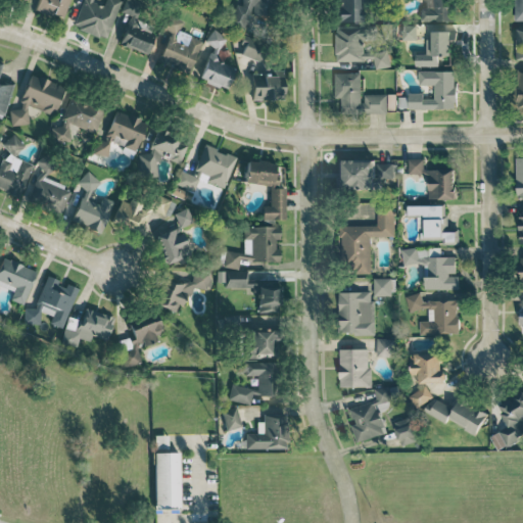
[(39,0),(36,9),(63,18),(69,0),(39,0)]
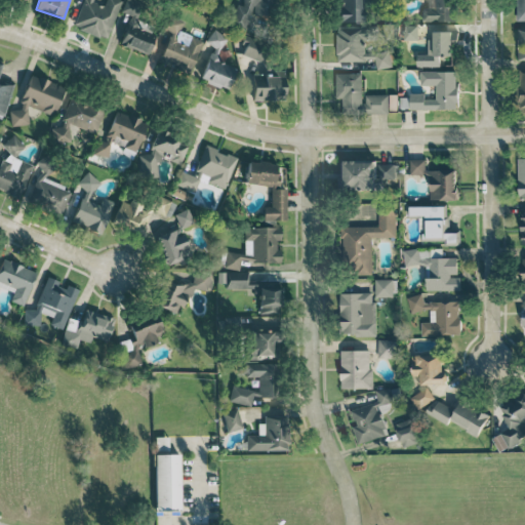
[(121,0),(106,0),(104,5),(94,2),(94,0),(83,0),(74,26),(108,39),(121,0)]
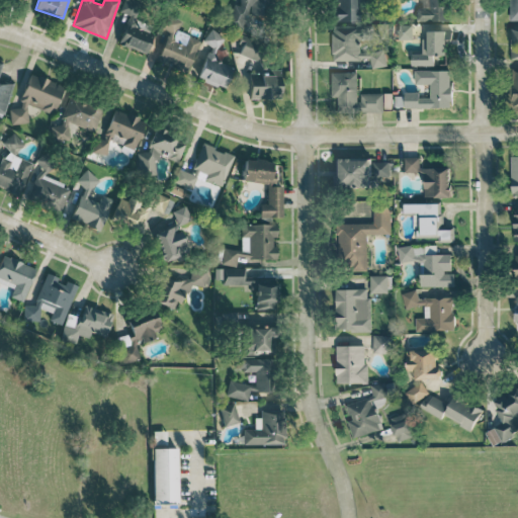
[(146,53),(152,34),(139,30),(148,4),(135,0),(122,0),(119,11),(127,14),(118,44),(146,53)]
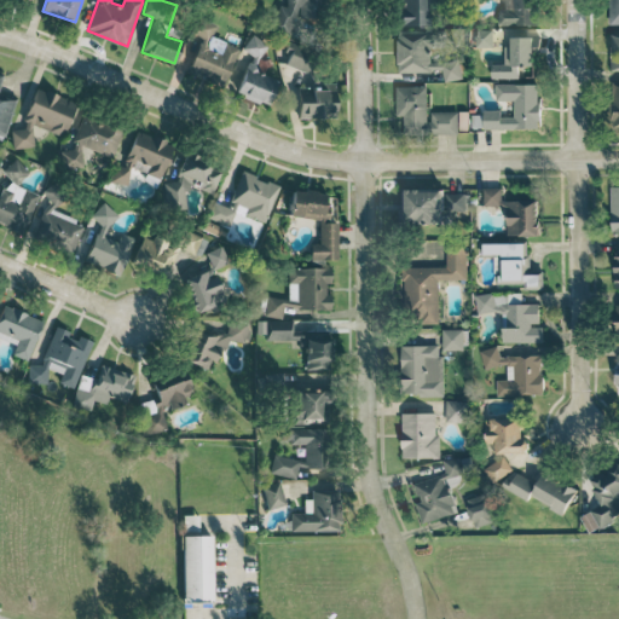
[(325,0),(285,0),(285,6),(275,5),(275,29),(291,30),(293,17),(325,18),(325,0)]
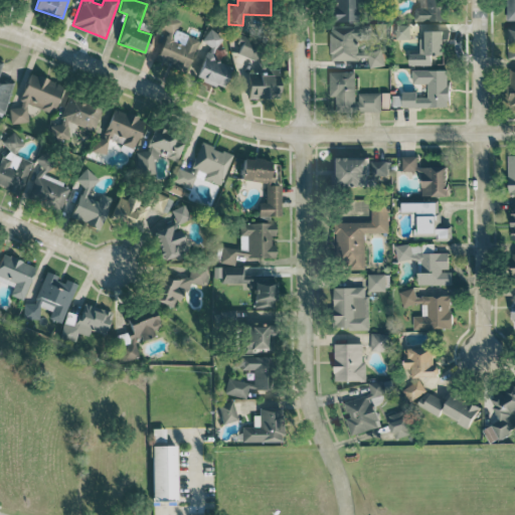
[(331,0),(331,21),(357,21),(357,0),(331,0)]
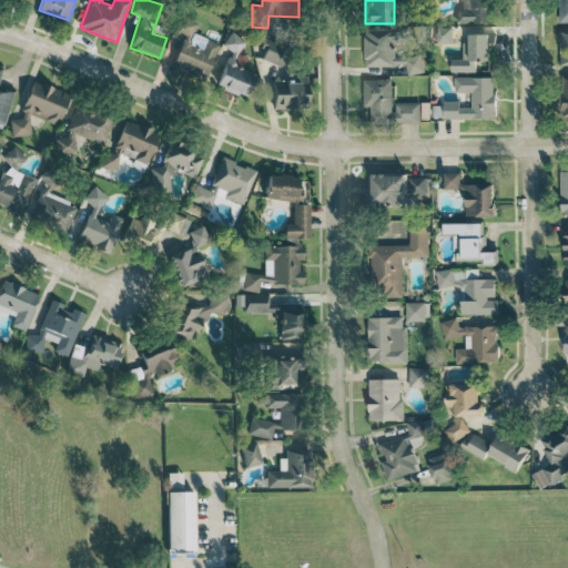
[(492,0),(460,0),(462,22),(493,21),(492,0)]
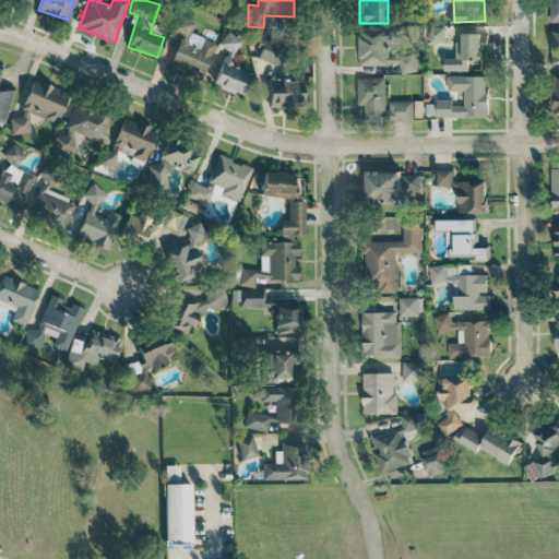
[(558,21),(558,0),(548,0),(549,21),(558,21)]
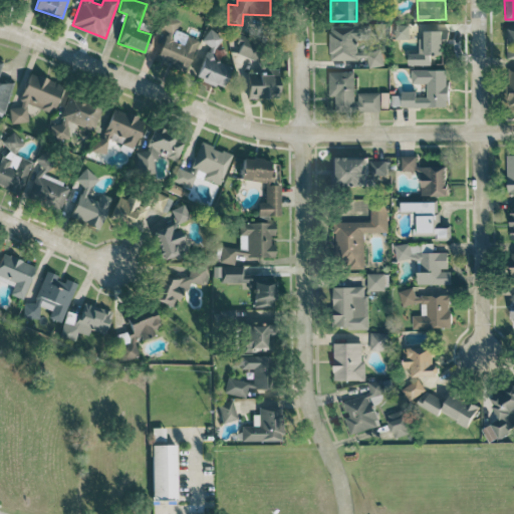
[(176,30),(180,20),(166,14),(159,28),(168,31),(156,59),(185,72),(199,40),(176,30)]
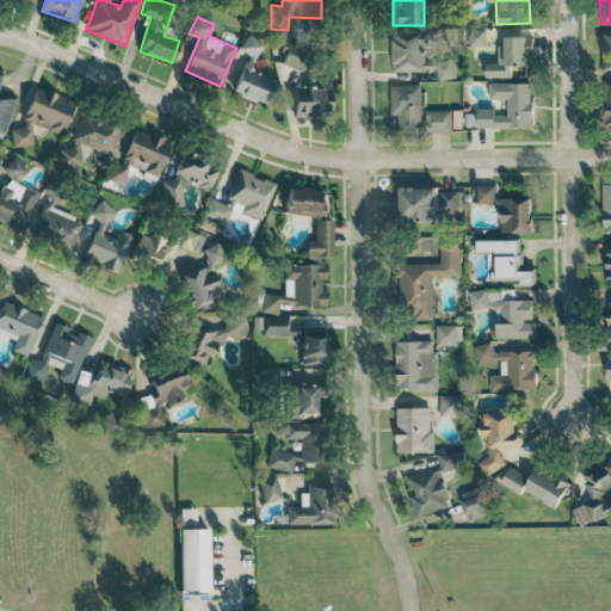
[(393,71),(437,69),(438,78),(455,78),(455,59),(424,60),(424,45),(437,44),(437,29),(392,30),(393,71)]
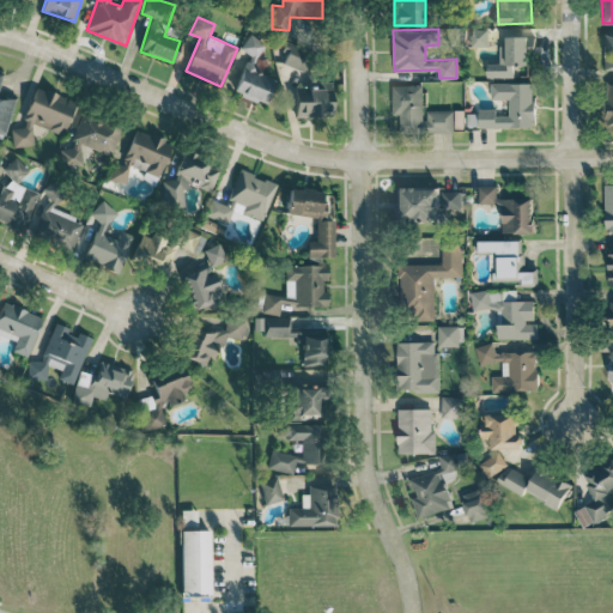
[(489,29),(472,29),(471,46),(487,46),(489,29)]
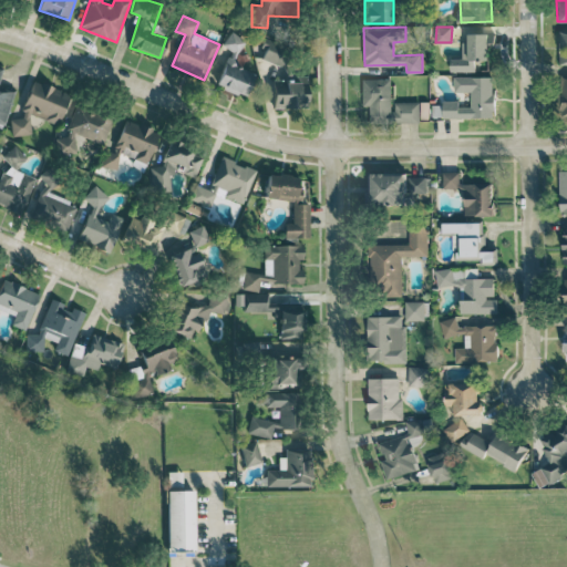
[(216,85),(246,96),(255,73),(240,68),(245,55),(239,54),(245,38),(228,32),(223,47),(229,49),(216,85)]
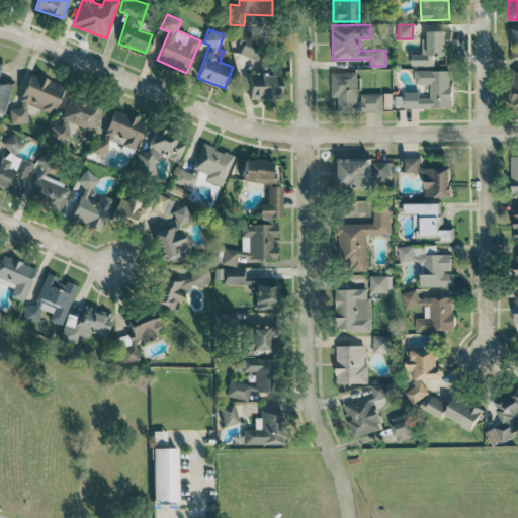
[(412,65),(435,65),(435,55),(446,55),(446,38),(452,38),(452,30),(424,30),(423,53),(412,53),(412,65)]
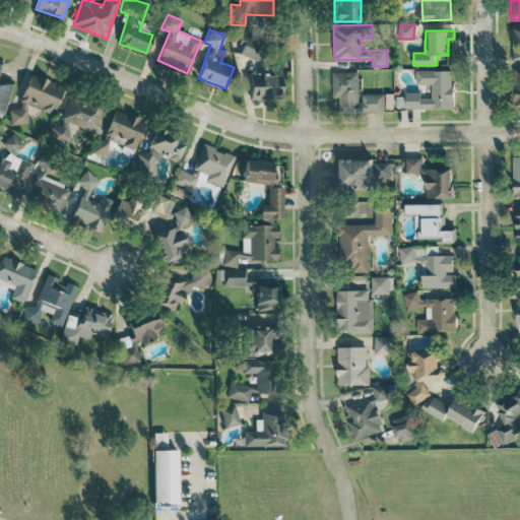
[(233,53),(261,61),(266,44),(238,37),(233,53)]
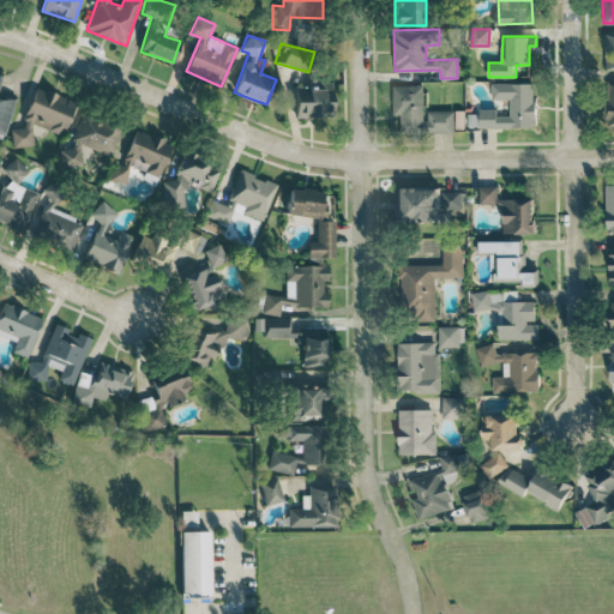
[(0,83),(1,73),(0,73),(0,133),(7,136),(13,95),(0,92),(0,83)]
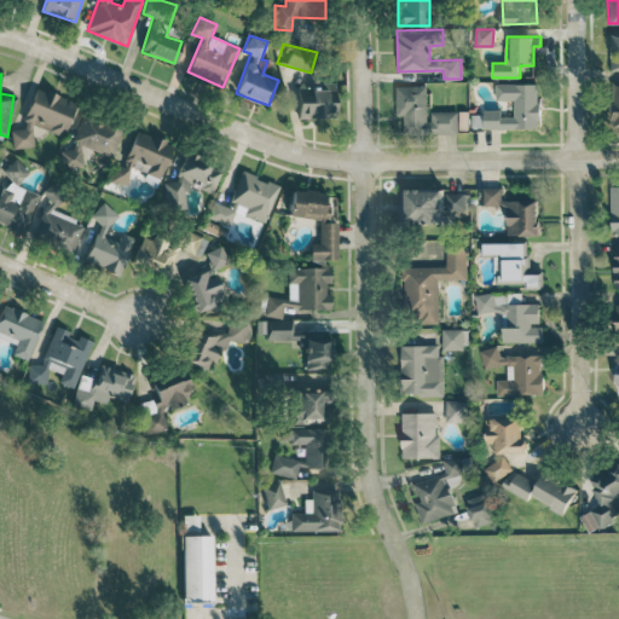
[(539,82),(496,82),(496,99),(514,99),(514,116),(501,116),(501,111),(476,111),(476,127),(539,127),(539,82)]
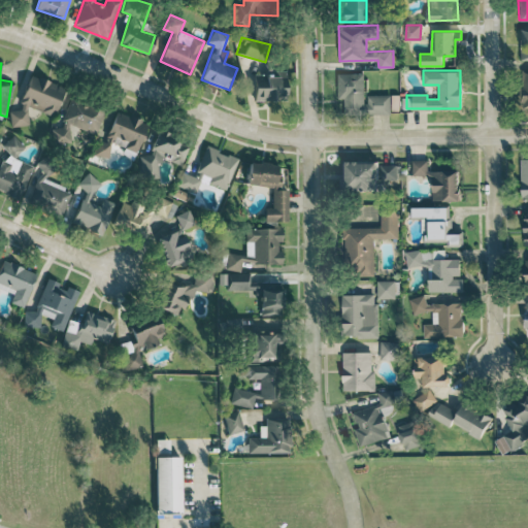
[(527,71),(519,71),(520,108),(527,107),(527,71)]
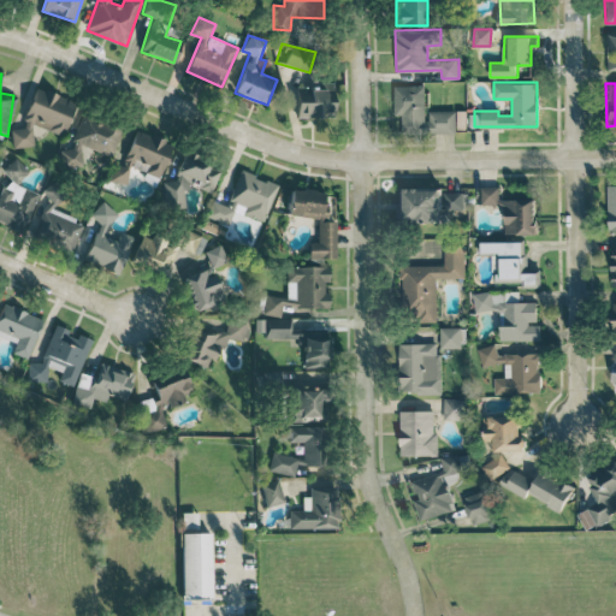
[(394,84),(395,114),(400,114),(401,130),(426,130),(425,84),(394,84)]
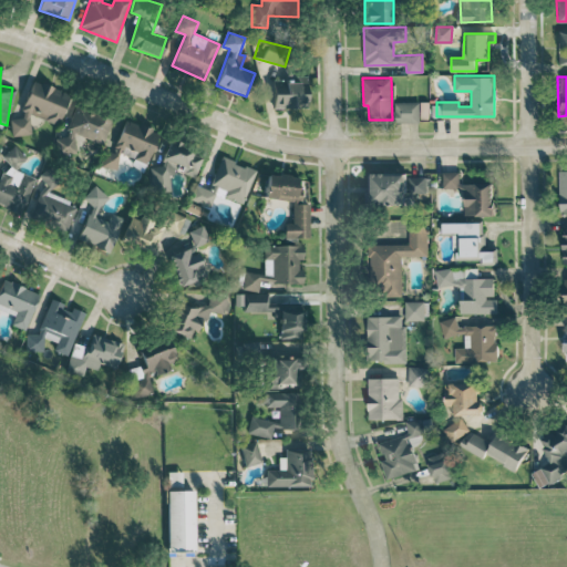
[(272,80),(274,109),(308,107),(307,79),(272,80)]
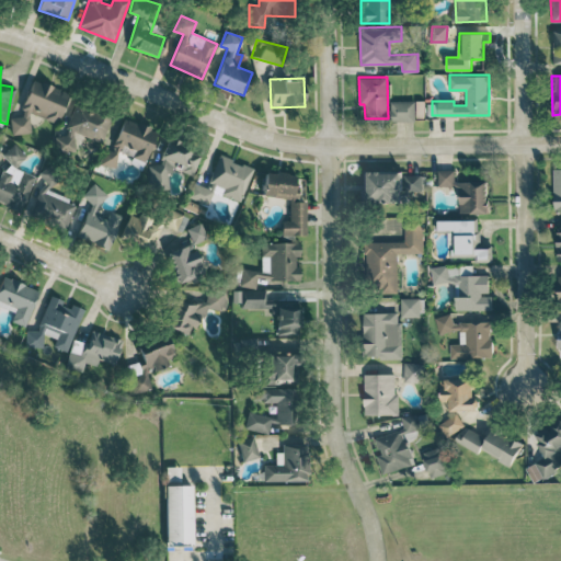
[(29,113),(57,124),(68,92),(38,81),(31,81),(22,105),(22,117),(10,117),(10,134),(30,134),(29,113)]
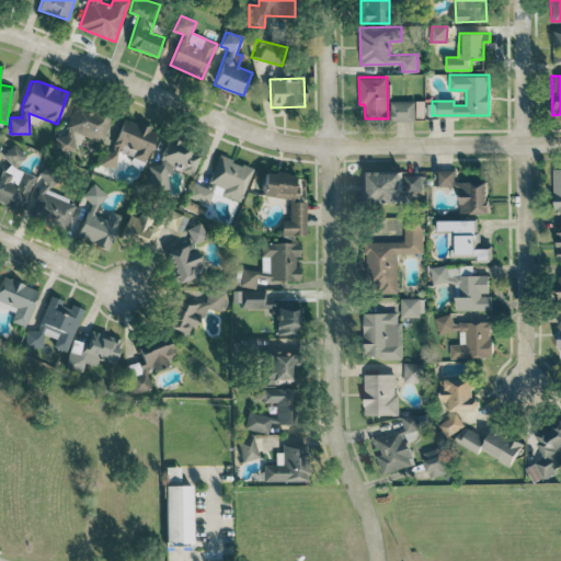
[(415,101),(391,101),(391,121),(415,121),(415,101)]
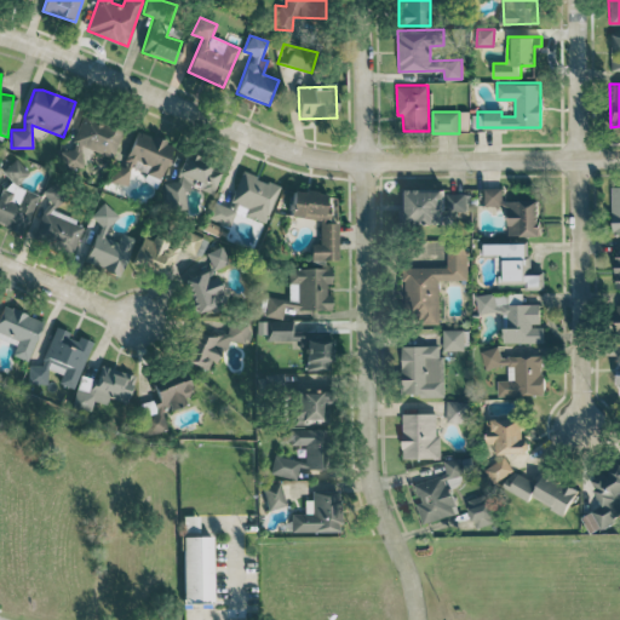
[(173,143),(131,130),(114,182),(127,187),(133,167),(161,177),(173,143)]
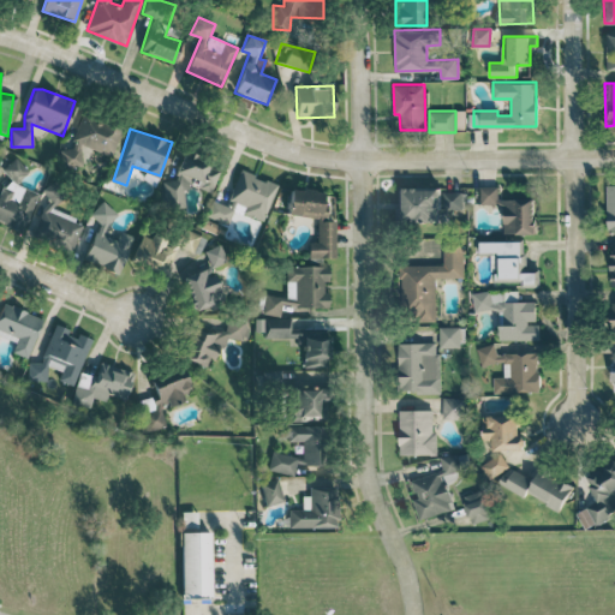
[(179,208),(187,184),(212,192),(220,167),(183,154),(173,183),(167,180),(160,201),(179,208)]
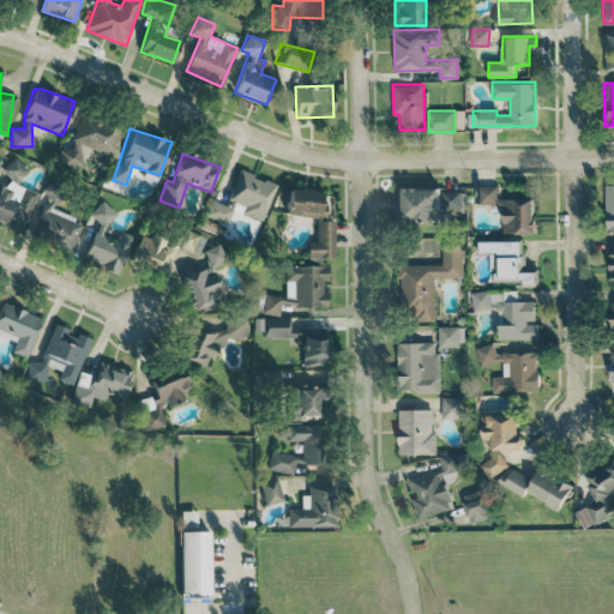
[(0,190),(0,222),(23,230),(37,192),(19,186),(26,166),(11,160),(5,174),(6,174),(0,190)]
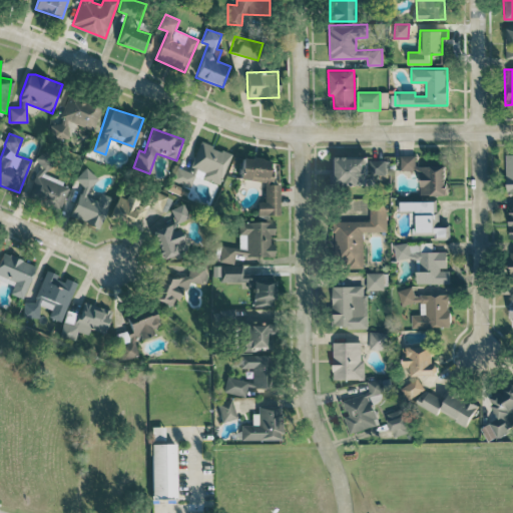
[(219,184),(230,152),(198,142),(190,166),(203,171),(201,178),(219,184)]
